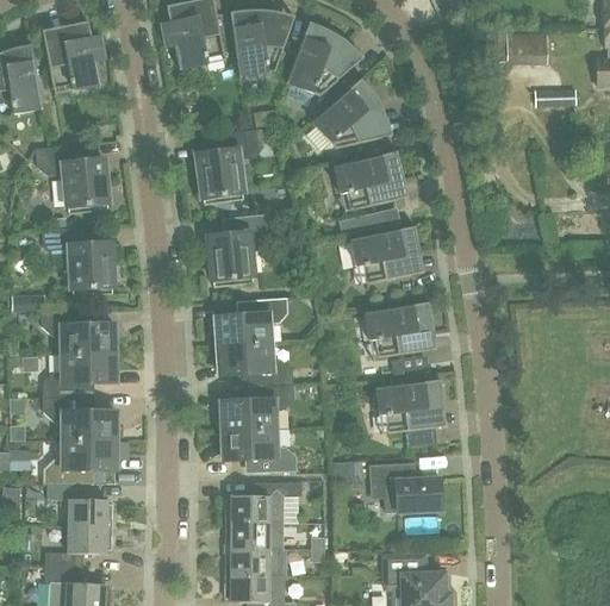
[(169,23),(161,24),(166,45),(174,44),(179,69),(185,68),(185,67),(206,63),(205,56),(224,52),(215,6),(213,6),(213,7),(190,12),(188,8),(187,5),(175,6),(175,5),(175,4),(166,5),(169,23)]
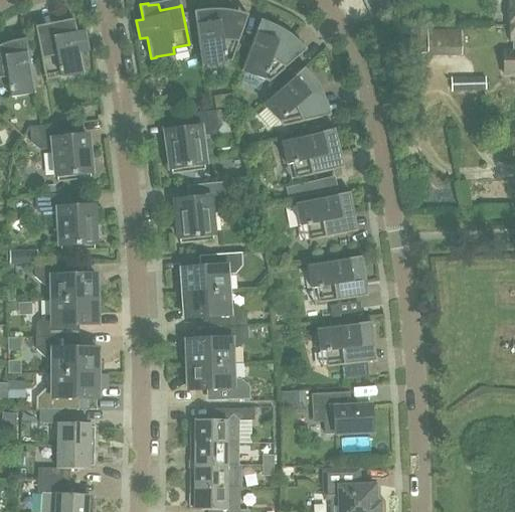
[(201,8),(194,9),(201,63),(230,59),(245,21),(238,19),(232,18),(226,16),(219,16),(212,15),(212,9),(202,10),(201,8)]
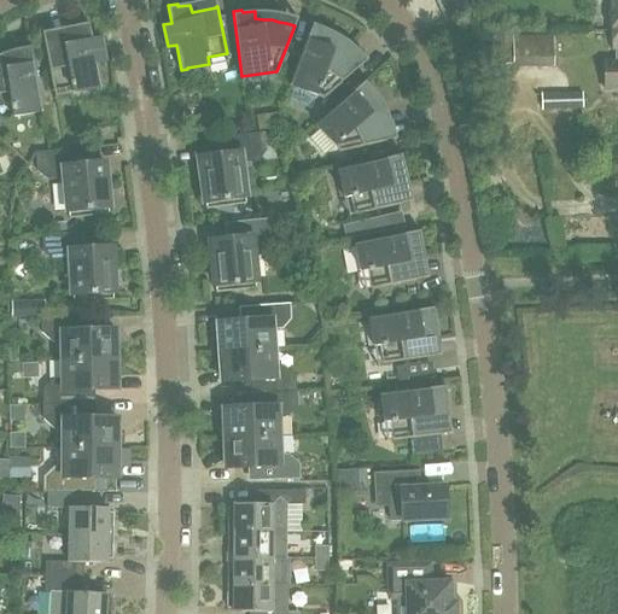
[(46,40),(44,40),(53,88),(73,83),(74,91),(95,87),(101,86),(97,60),(105,58),(101,36),(93,39),(89,21),(80,23),(80,24),(81,24),(81,25),(69,28),(70,33),(70,36),(46,41),(46,40)]
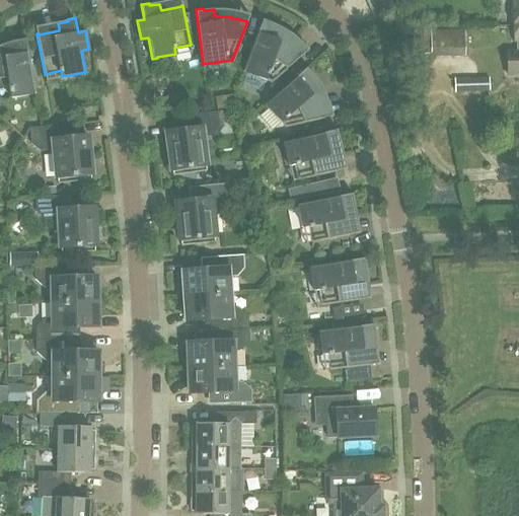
[(282,37),(276,32),(279,26),(269,23),(270,20),(263,18),(243,70),(272,80),(301,53),(297,49),(292,44),(287,40),(282,37)]
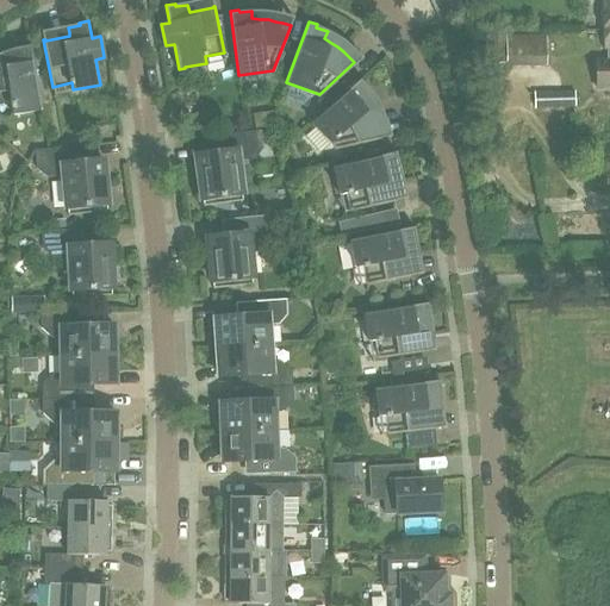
[(609,57),(597,58),(597,85),(609,85),(609,27),(604,29),(604,47),(609,45),(609,57)]
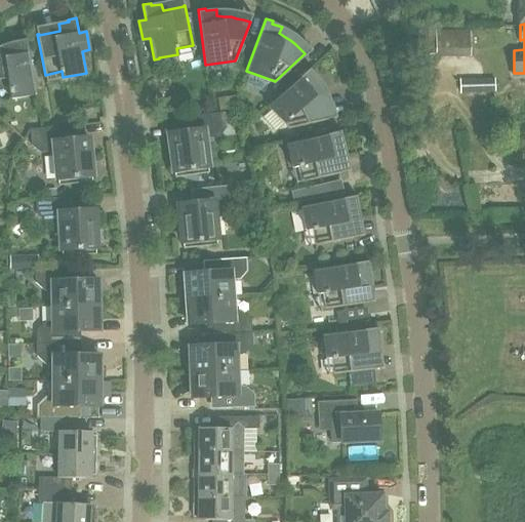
[(435,32),(417,33),(417,52),(436,52),(436,54),(471,54),(470,28),(435,28),(435,32)]
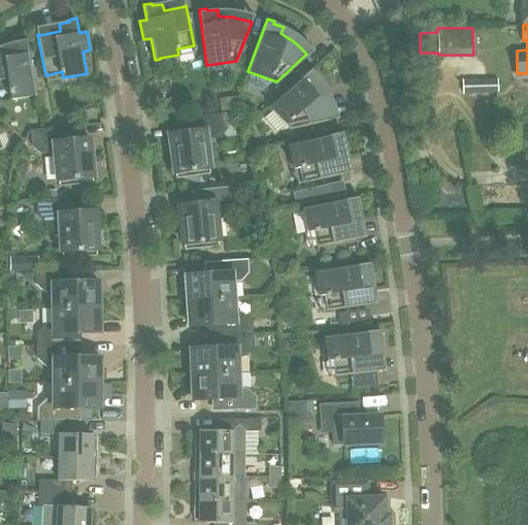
[(38,94),(29,38),(21,39),(21,41),(22,41),(22,42),(11,44),(12,48),(7,51),(1,53),(0,53),(0,80),(2,79),(2,78),(10,77),(12,88),(10,88),(11,93),(12,93),(13,98),(38,94)]
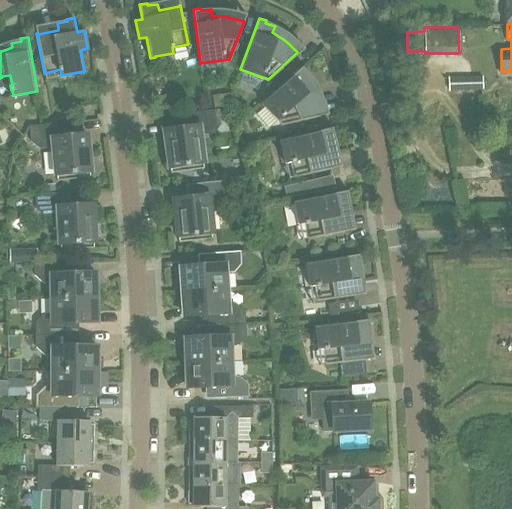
[(311,90),(307,84),(312,80),(306,73),(308,71),(303,65),(261,101),(281,123),(320,114),(318,108),(316,102),(314,96),(311,90)]
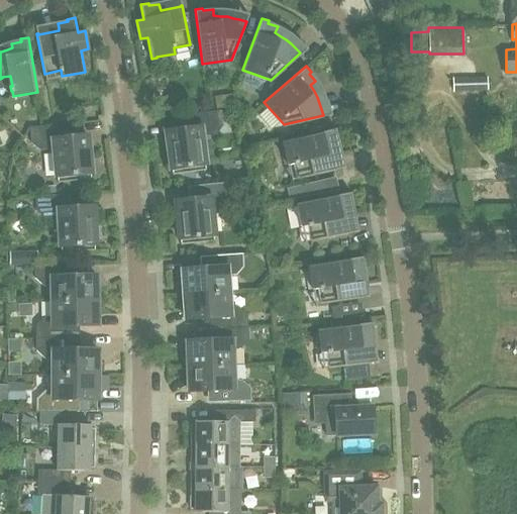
[(487,75),(452,75),(452,90),(488,89),(487,75)]
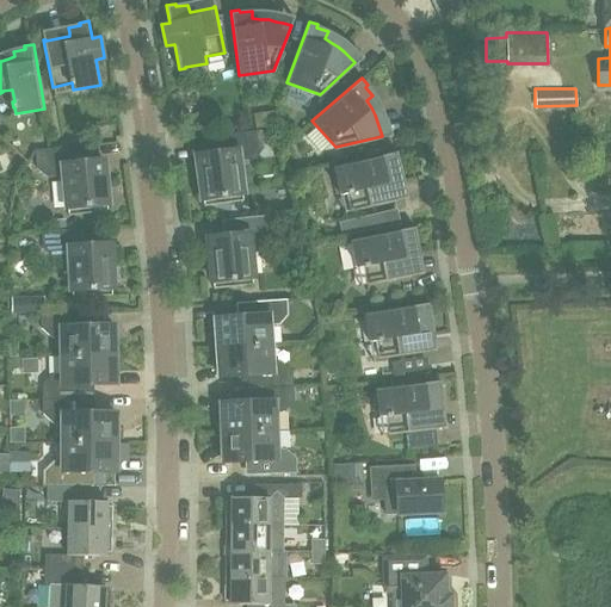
[(221,150),(197,153),(204,205),(244,199),(238,159),(255,158),(264,147),(261,129),(220,134),(221,150)]
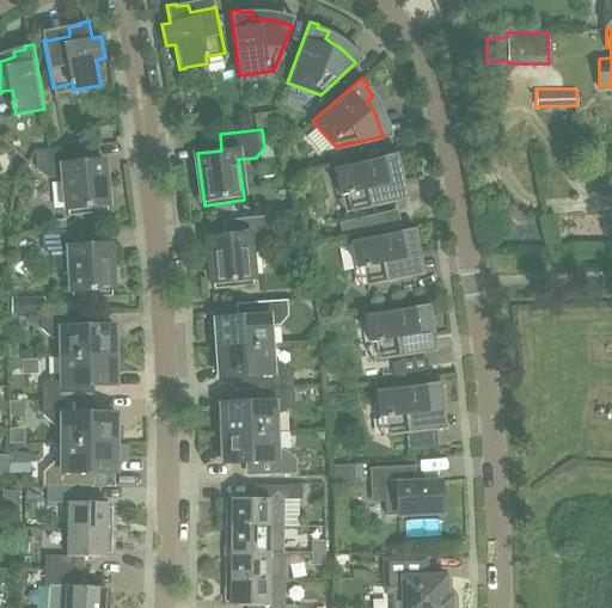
[(111,210),(105,159),(81,161),(79,145),(37,149),(40,167),(50,176),(67,173),(71,214),(111,210)]
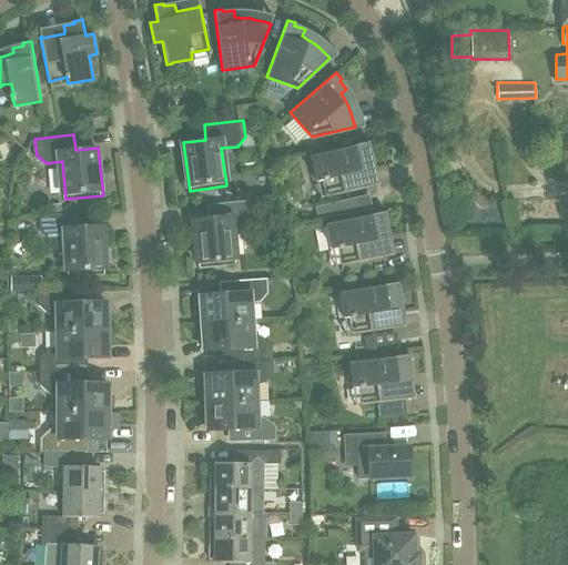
[(369,140),(310,154),(316,180),(323,179),(326,195),(369,185),(364,162),(371,160),(368,149),(371,149),(369,140)]
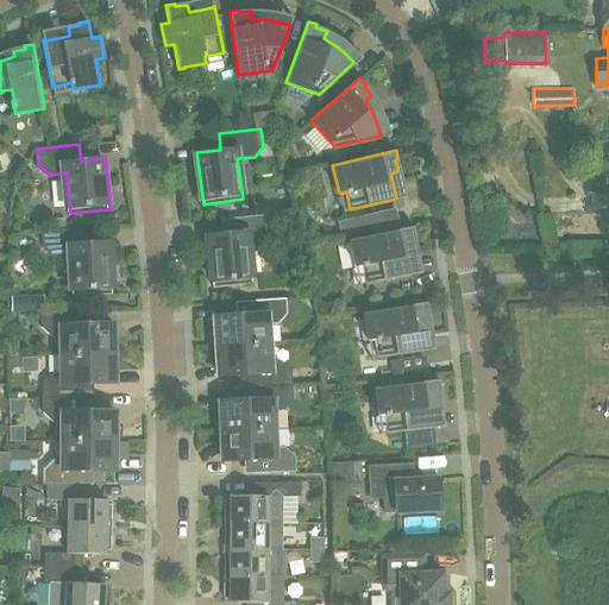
[(377,210),(338,219),(340,233),(381,226),(377,210)]
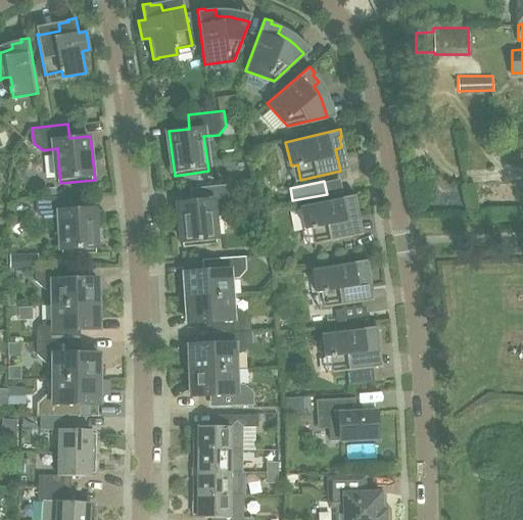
[(199,200),(178,202),(183,246),(217,242),(214,208),(228,206),(236,198),(234,183),(198,186),(199,200)]
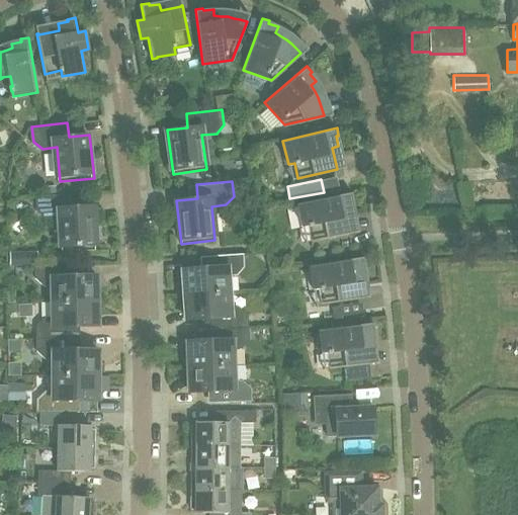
[(44,184),(45,192),(57,191),(56,183),(44,184)]
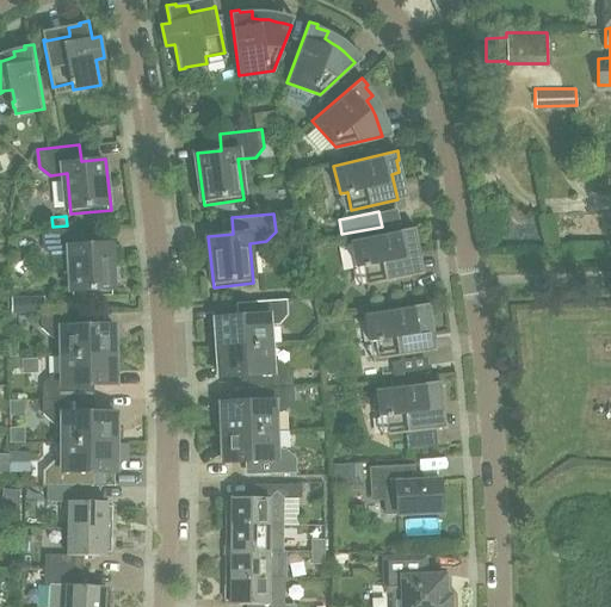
[(415,225),(351,239),(357,267),(363,265),(366,284),(413,274),(408,248),(417,247),(414,235),(417,235),(415,225)]
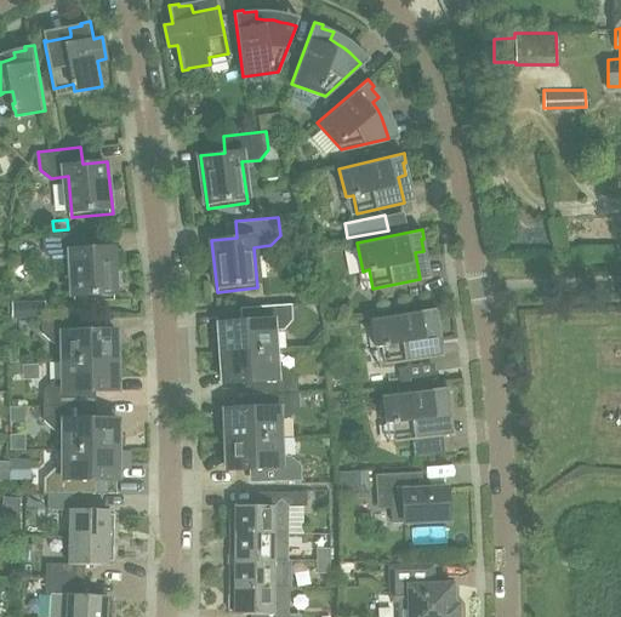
[(45,234),(46,251),(57,261),(67,260),(74,267),(77,301),(117,298),(114,246),(89,247),(87,232),(45,234)]
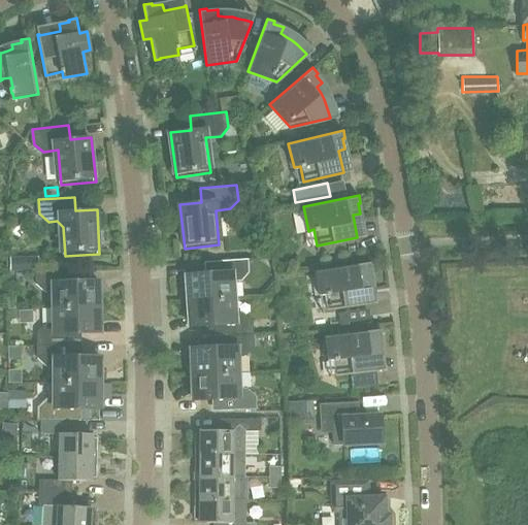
[(25,254),(26,268),(38,268),(38,253),(25,254)]
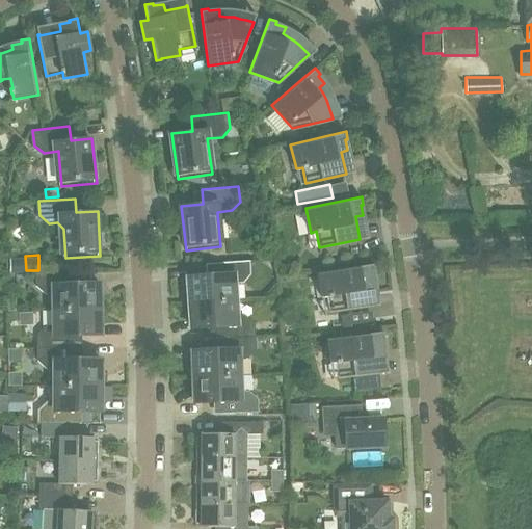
[(215,273),(188,275),(190,301),(235,298),(234,283),(243,282),(250,272),(250,260),(214,262),(215,273)]
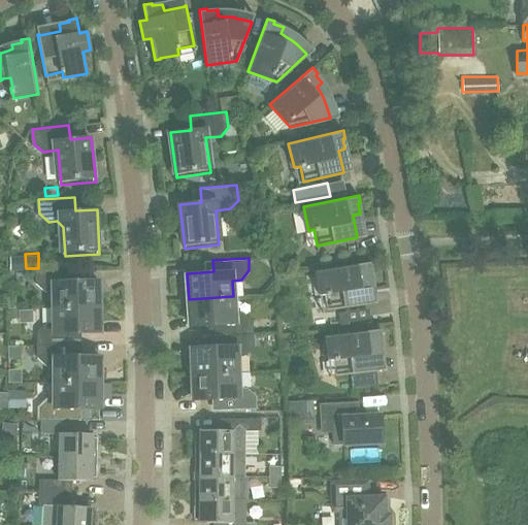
[(371,261),(316,269),(320,294),(325,293),(328,309),(368,303),(365,281),(371,280),(370,269),(372,269),(371,261)]
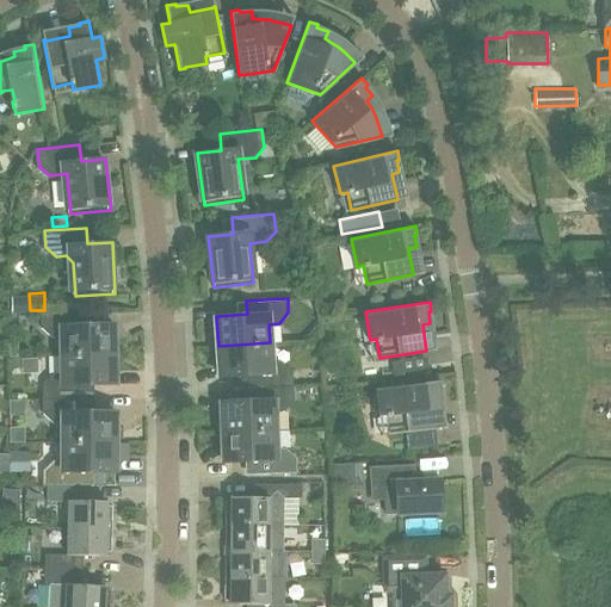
[(82,309),(41,311),(41,327),(51,335),(61,335),(62,354),(113,353),(113,323),(82,323),(82,309)]
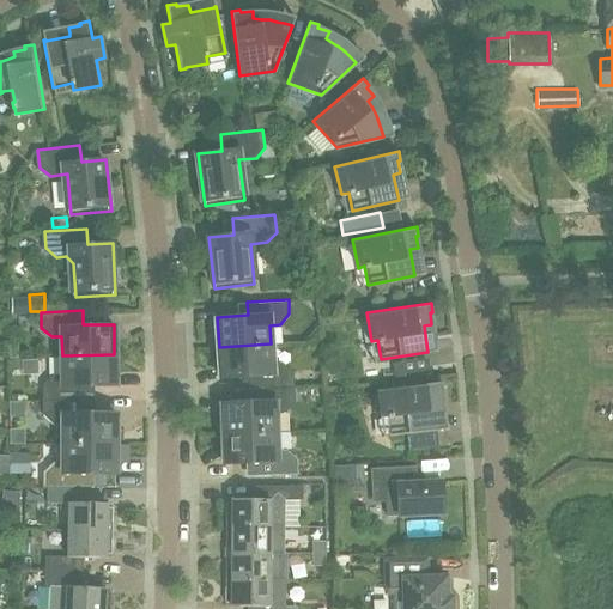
[(271,343),(219,347),(220,377),(252,375),(253,388),(293,385),(293,371),(283,361),(272,363),(271,343)]
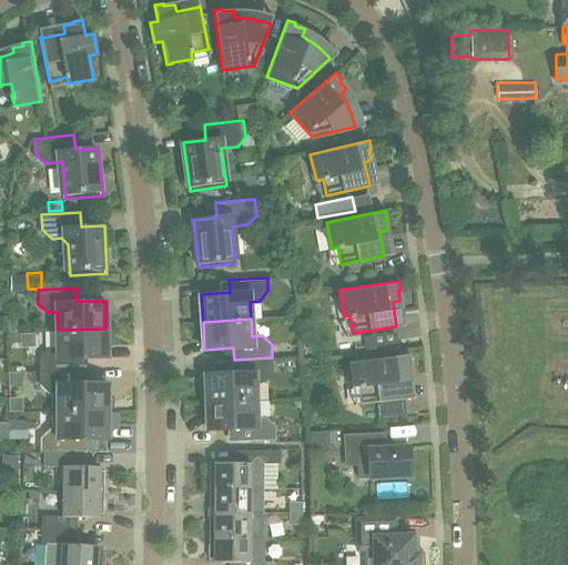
[(48,347),(39,356),(40,370),(78,370),(78,356),(107,356),(105,329),(58,330),(58,346),(48,347)]
